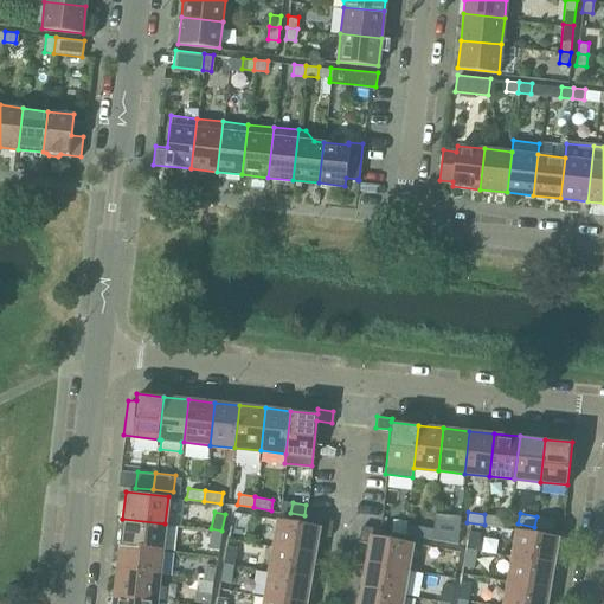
[(484,514),(484,525),(501,526),(502,515),(484,514)]
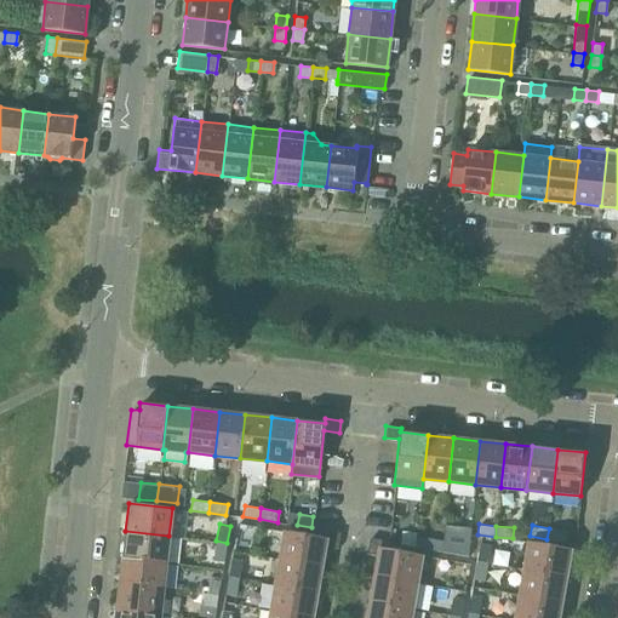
[(549,528),(547,539),(565,542),(566,531),(549,528)]
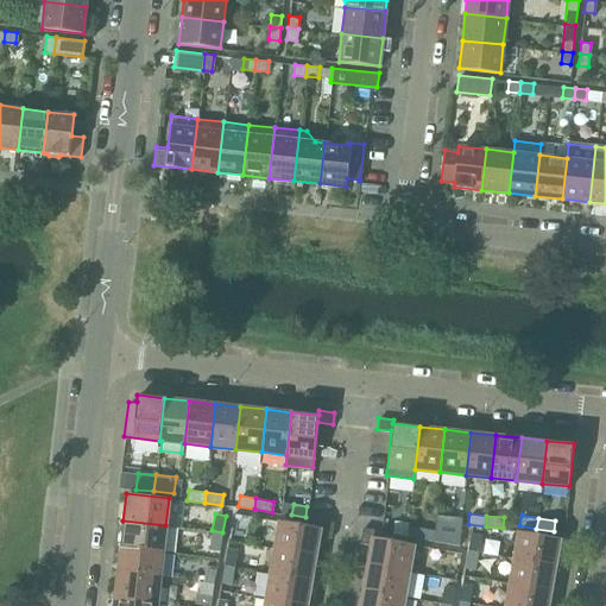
[(278,521),(273,547),(316,554),(319,535),(330,537),(333,522),(321,519),(320,528),(278,521)]
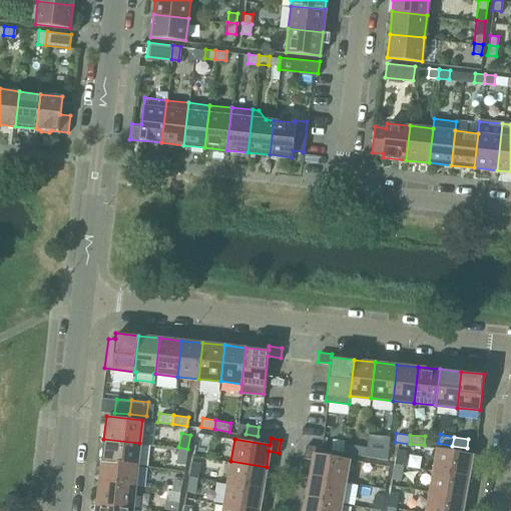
[(103,439),(101,460),(137,464),(139,443),(103,439)]
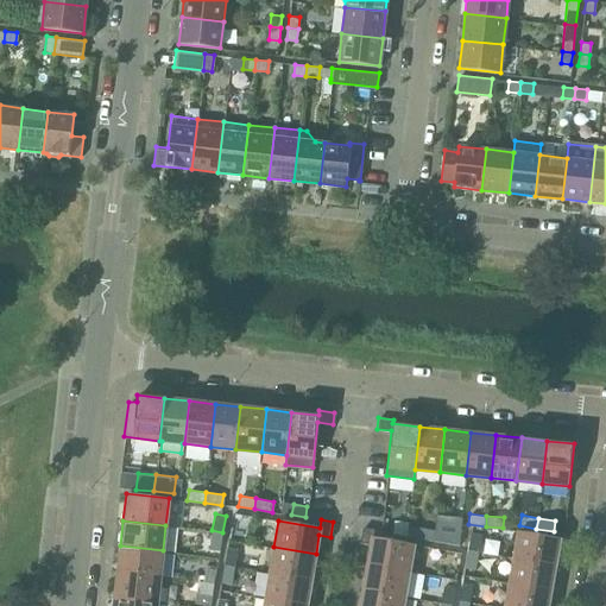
[(371,544),(367,563),(409,570),(414,543),(372,536),(373,529),(363,526),(359,542),(371,544)]
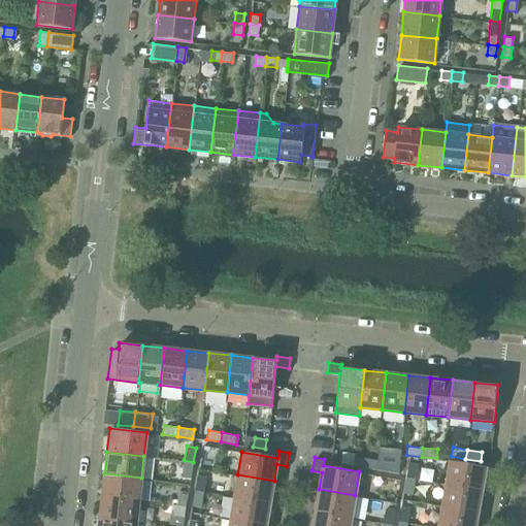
[(362,457),(360,466),(374,468),(376,460),(362,457)]
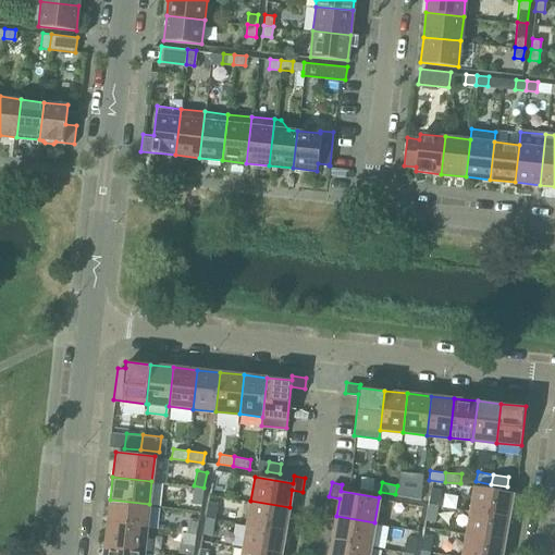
[(204,488),(194,485),(192,502),(201,504),(204,488)]
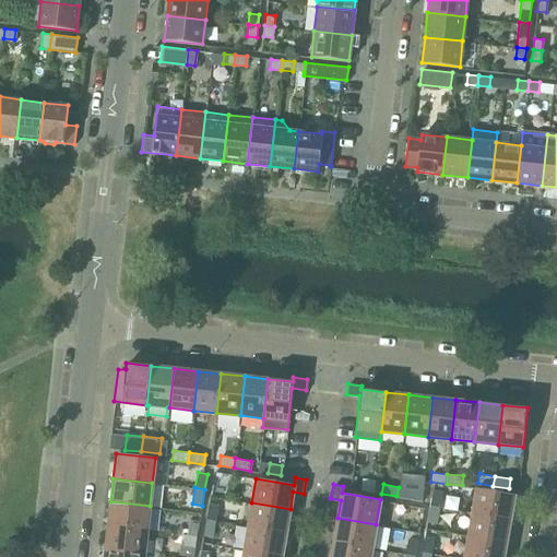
[(475,487),(472,512),(510,519),(514,495),(475,487)]
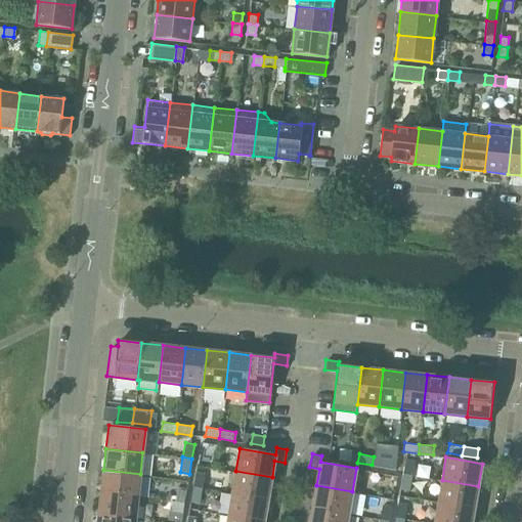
[(405,459),(402,473),(411,475),(415,460),(405,459)]
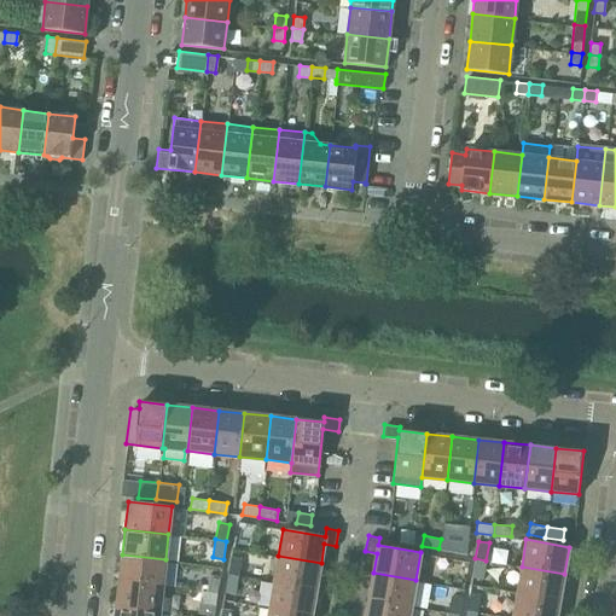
[(122,555),(120,581),(163,586),(166,559),(122,555)]
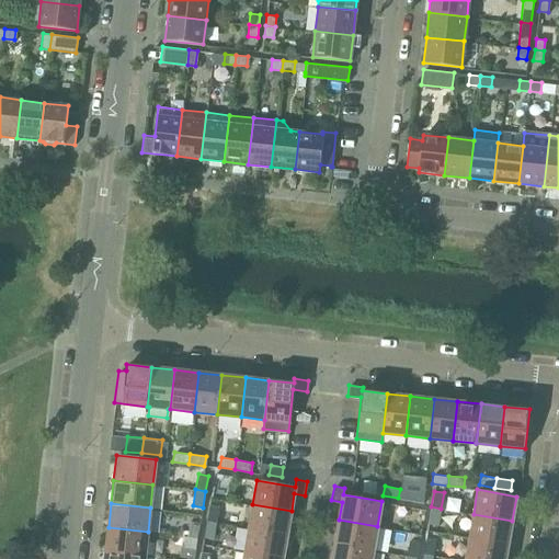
[(209,504),(206,521),(216,522),(219,506),(209,504)]
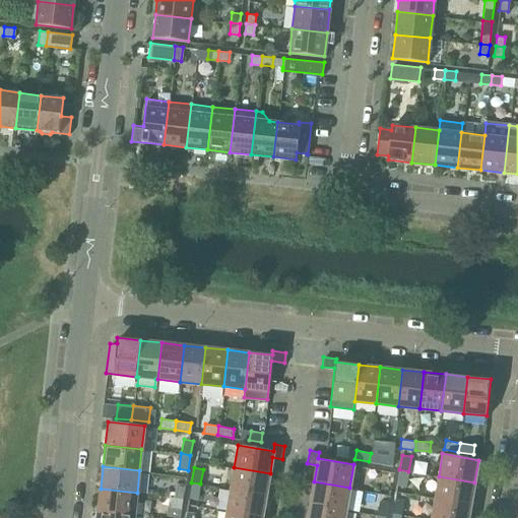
[(234,467),(231,489),(266,496),(270,473),(234,467)]
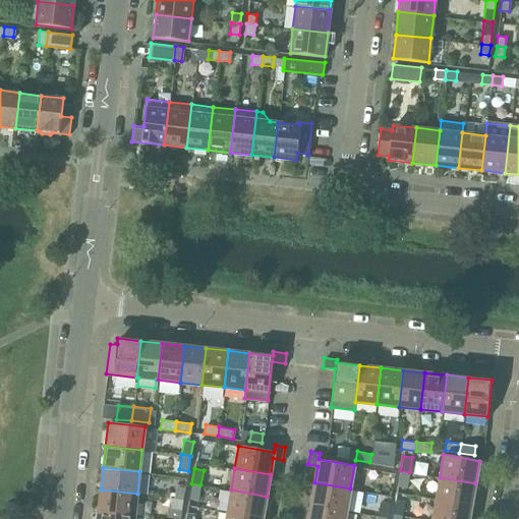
[(409,472),(400,470),(398,485),(407,486),(409,472)]
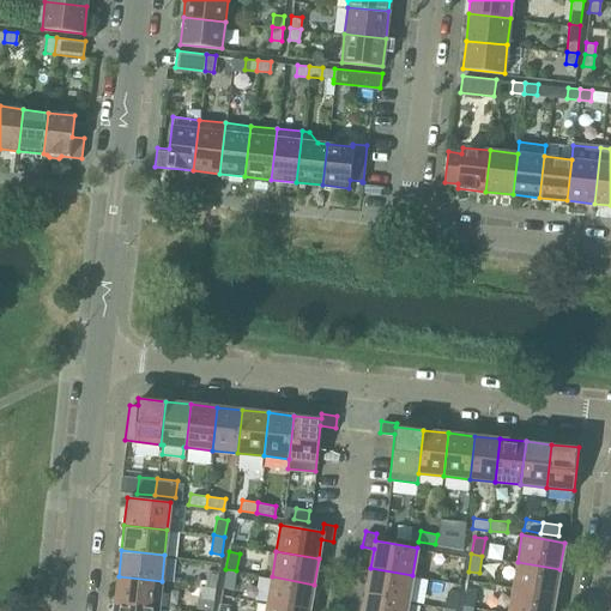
[(518,562),(513,587),(555,594),(560,569),(518,562)]
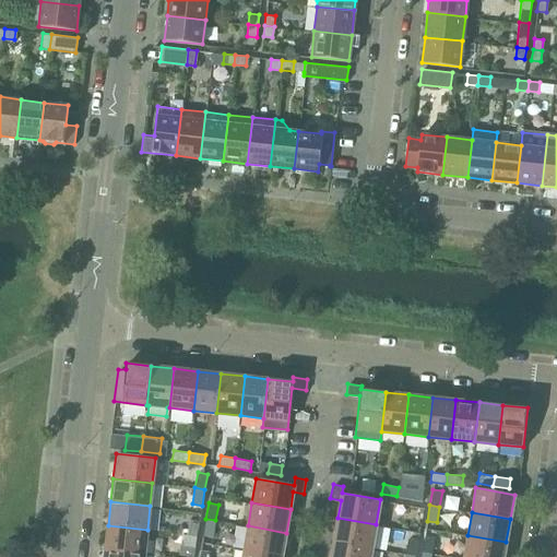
[(338,518),(333,541),(372,547),(376,524),(338,518)]
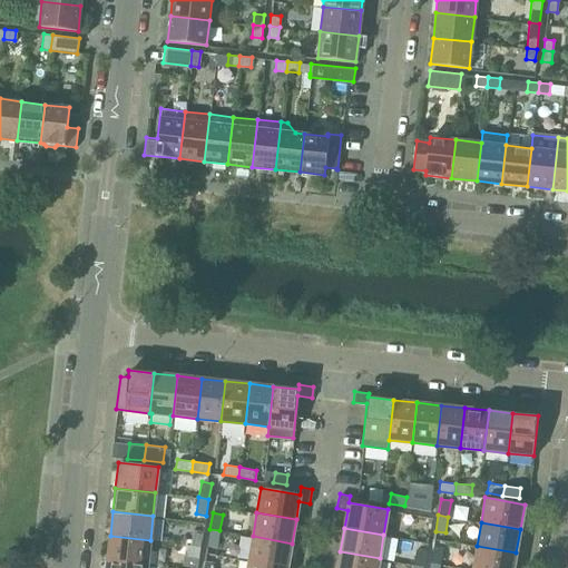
[(193,529),(191,545),(199,547),(203,530),(193,529)]
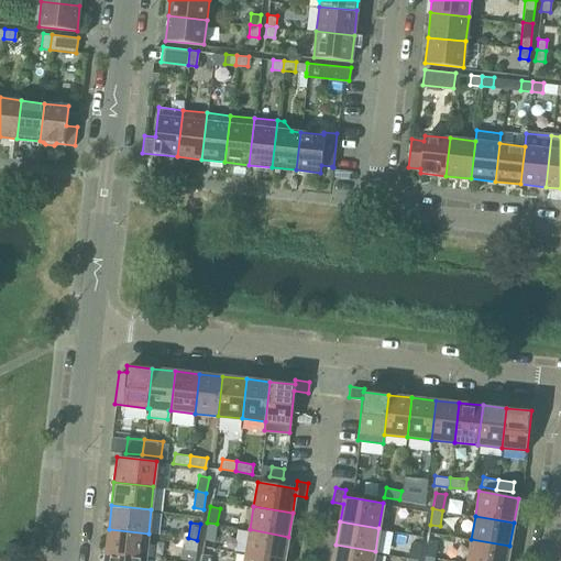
[(217,524),(207,523),(205,538),(215,540),(217,524)]
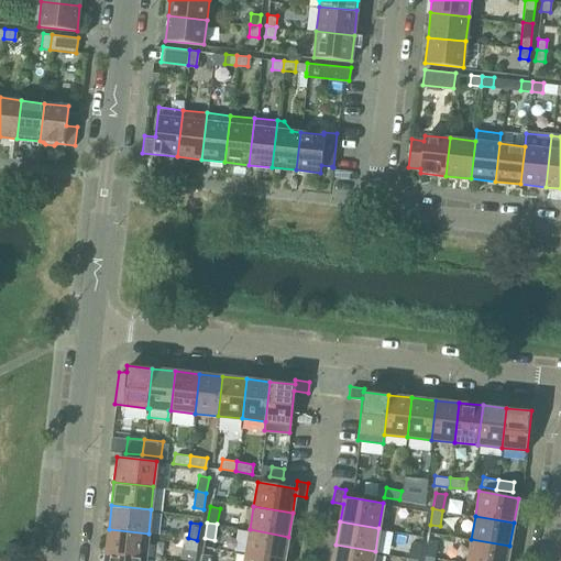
[(109,529),(106,552),(145,557),(149,534),(109,529)]
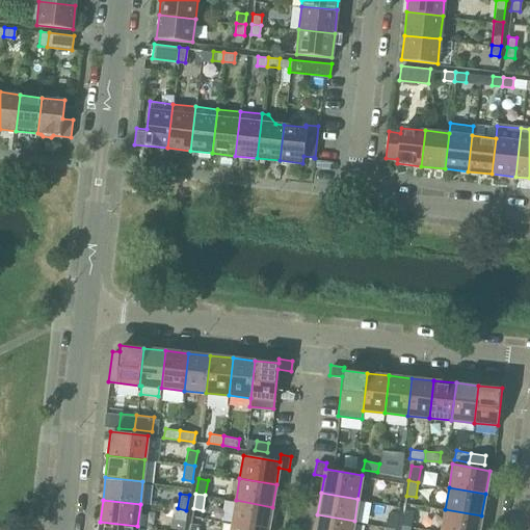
[(236,500),(232,523),(268,529),(272,507),(236,500)]
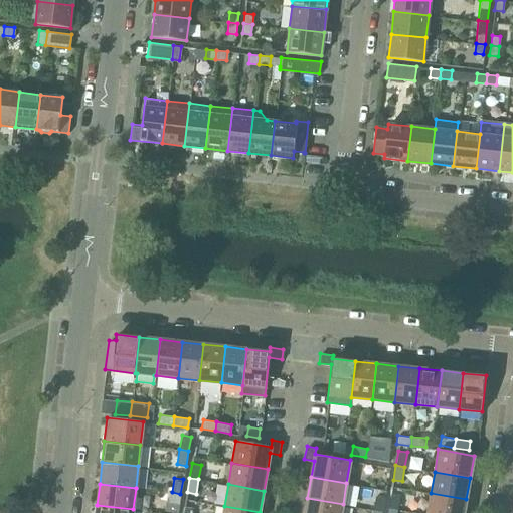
[(180,494),(172,492),(168,491),(165,509),(177,511),(180,494)]
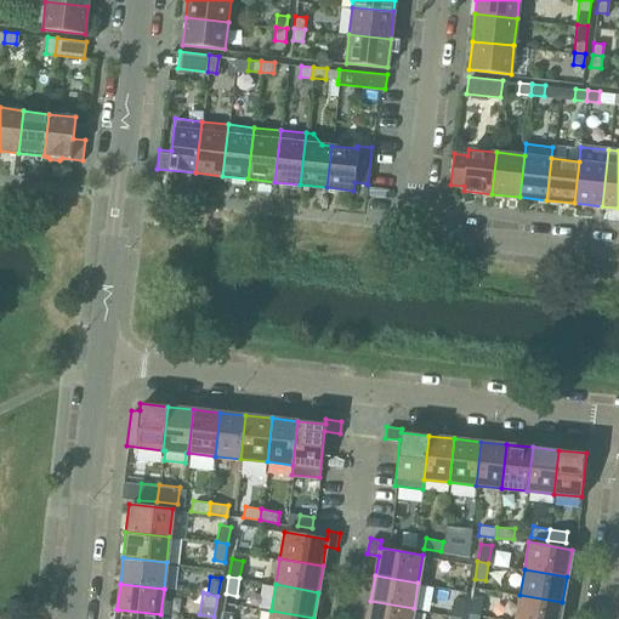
[(471,595),(469,613),(480,614),(482,597),(471,595)]
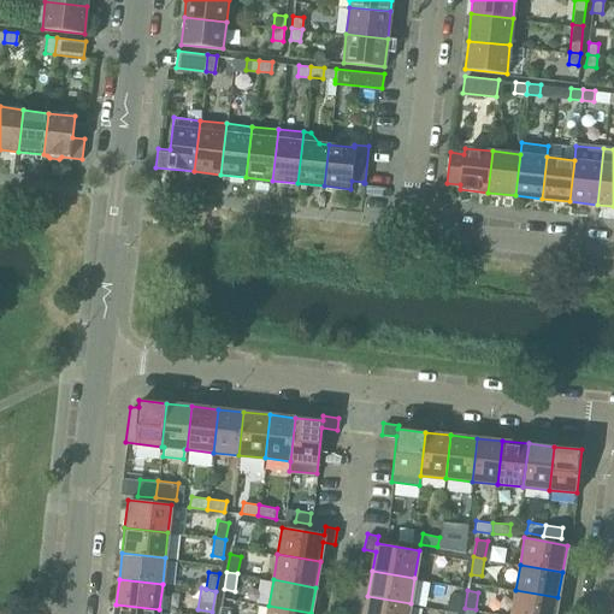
[(515,590),(511,613),(554,613),(558,597),(515,590)]
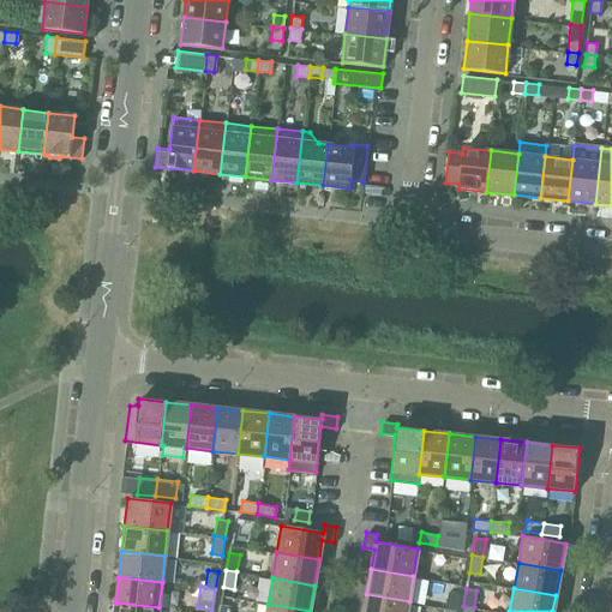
[(448,591),(444,609),(455,610),(459,593),(448,591)]
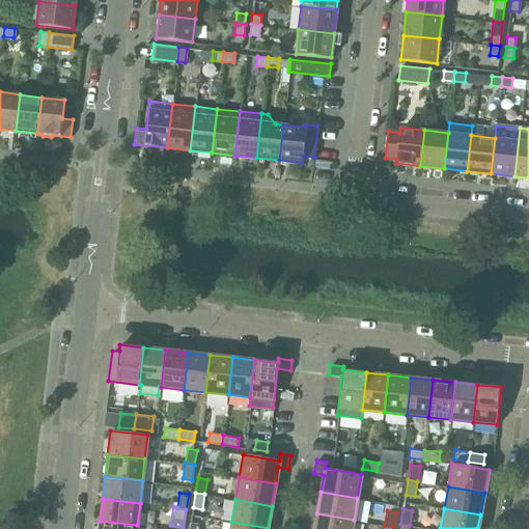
[(316,513),(313,528),(352,528),(354,520),(316,513)]
